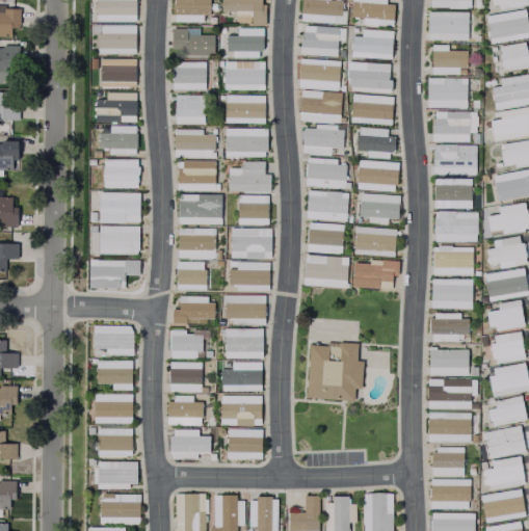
[(0,0),(20,0),(20,21),(10,21),(10,31),(0,31),(0,0)]
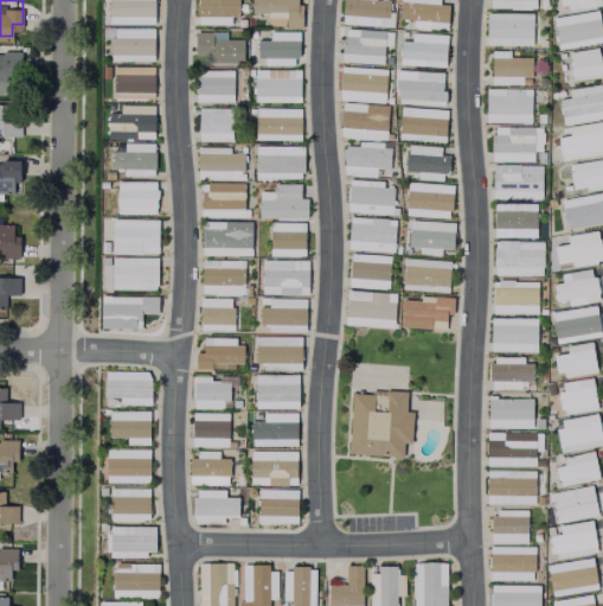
[(155,0),(155,24),(110,24),(110,0),(155,0)]
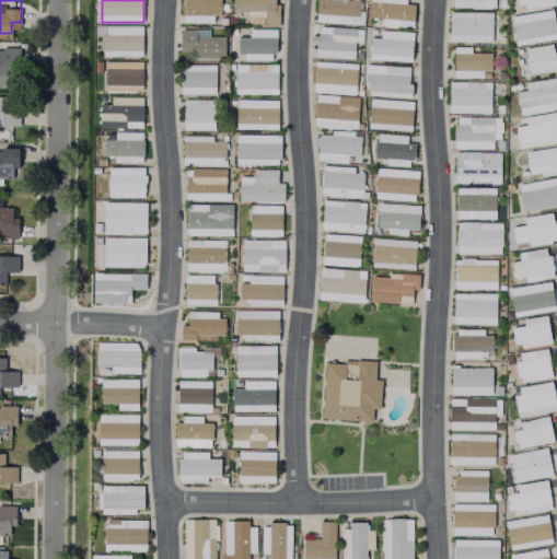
[(222,0),(222,15),(215,15),(215,23),(185,22),(185,0),(222,0)]
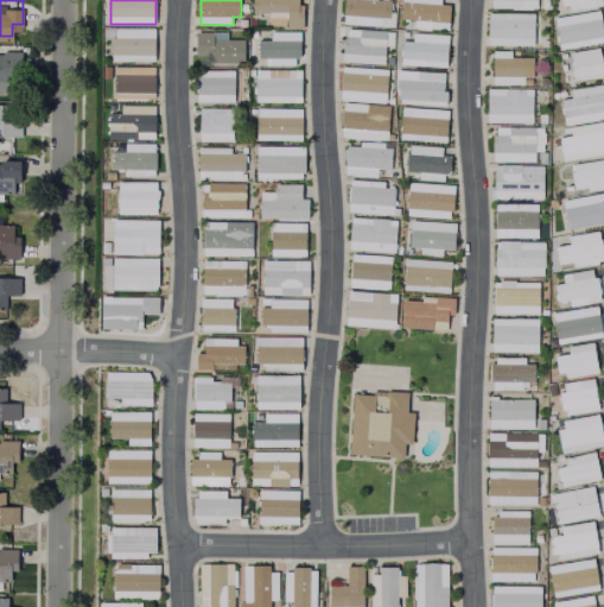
[(299,0),(299,6),(304,6),(304,30),(288,30),(288,16),(253,14),(253,0),(299,0)]
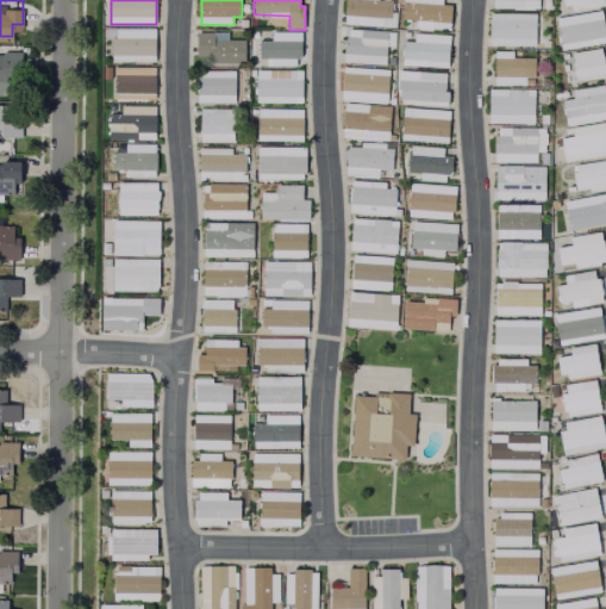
[(393,1),(392,19),(383,18),(383,26),(345,24),(347,0),(379,0),(393,1)]
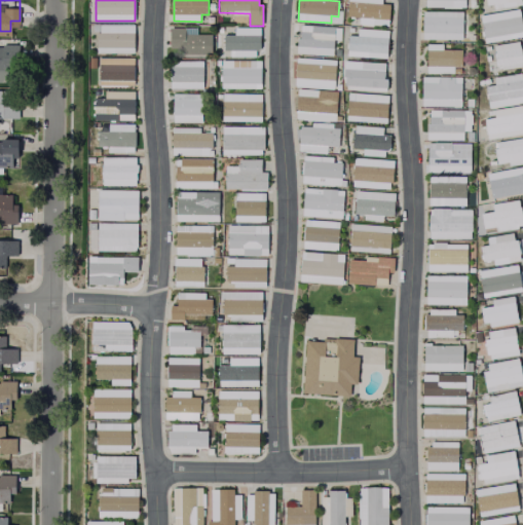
[(391,4),(389,27),(351,24),(351,17),(348,17),(348,0),(382,0),(382,3),(391,4)]
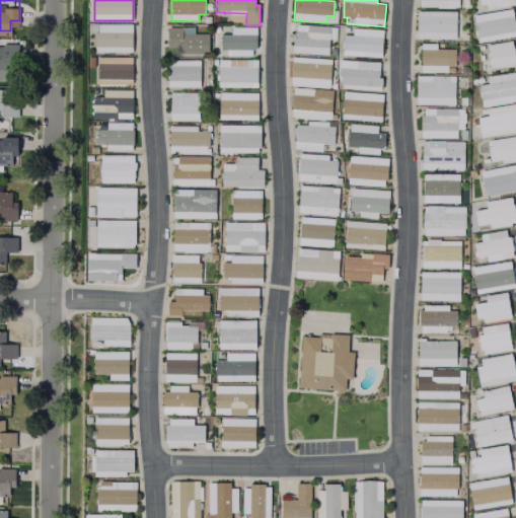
[(515,0),(515,4),(489,9),(488,5),(482,6),(480,0),(515,0)]
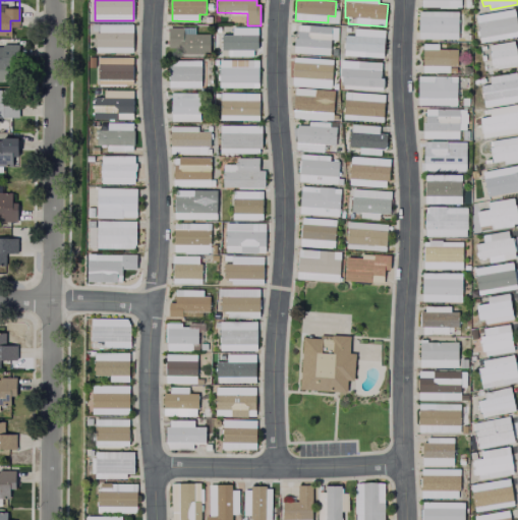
[(517,38),(480,44),(476,15),(515,9),(517,20),(517,38)]
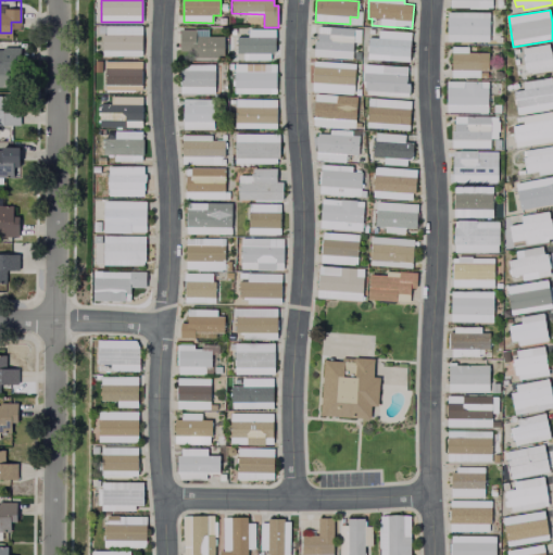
[(490,12),(490,42),(448,41),(449,12),(490,12)]
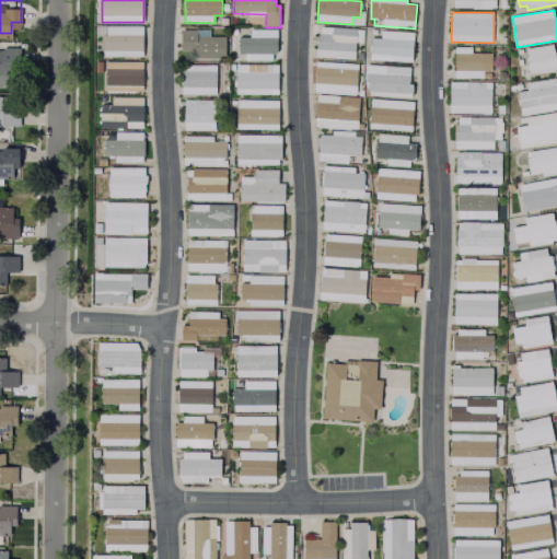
[(143,26),(143,57),(104,57),(104,36),(106,36),(106,26),(143,26)]
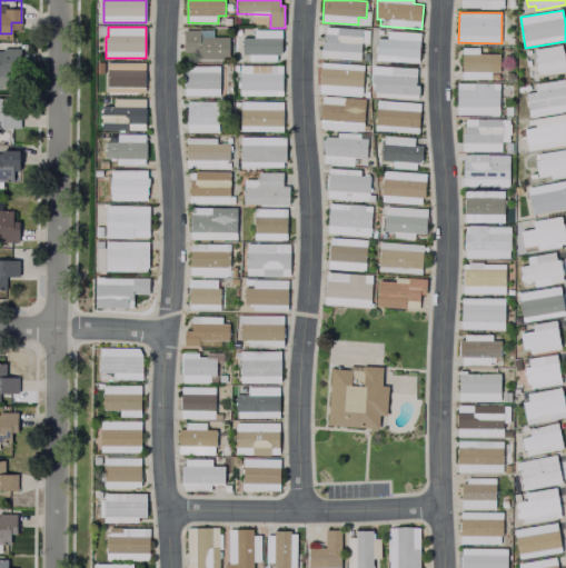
[(370,30),(369,47),(365,46),(365,60),(321,58),(323,42),(325,42),(326,28),(370,30)]
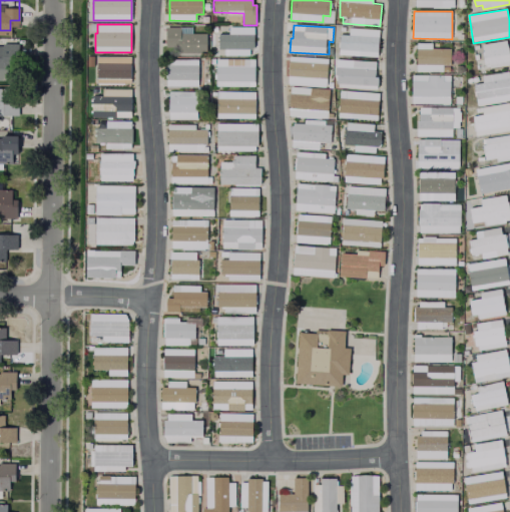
[(208,34),(207,54),(178,54),(178,47),(166,47),(166,27),(181,28),(181,33),(208,34)]
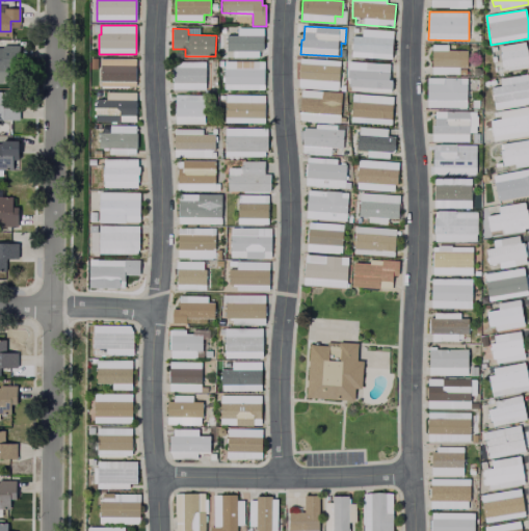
[(264,28),(264,51),(259,51),(259,57),(233,57),(233,51),(228,51),(228,36),(239,36),(239,28),(264,28)]
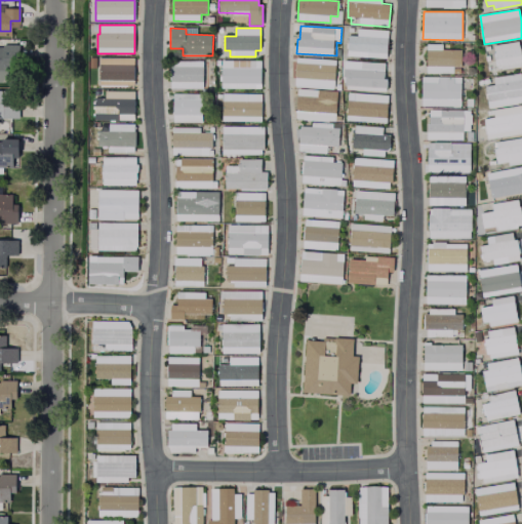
[(389,30),(388,57),(348,55),(349,36),(358,37),(358,29),(389,30)]
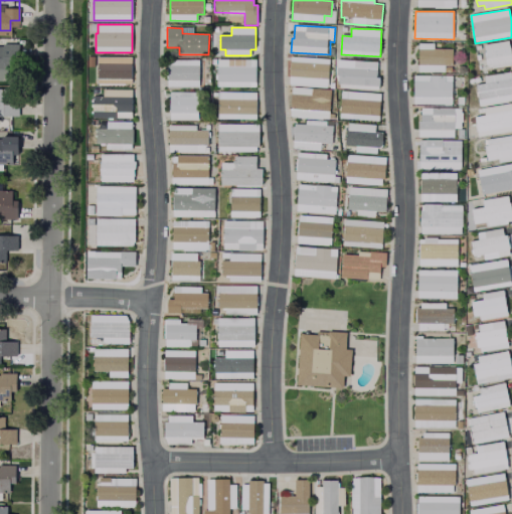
[(17,39),(17,63),(0,63),(0,41),(3,41),(3,39),(17,39)]
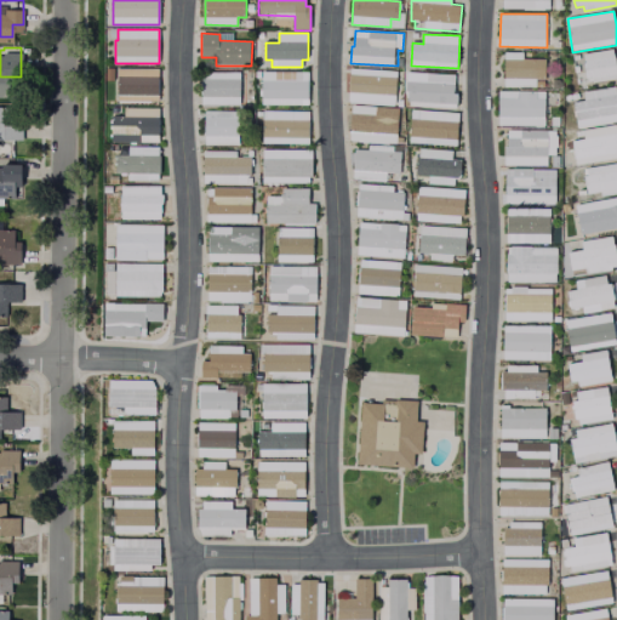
[(613,49),(616,63),(616,79),(594,84),(593,78),(588,79),(584,53),(613,49)]
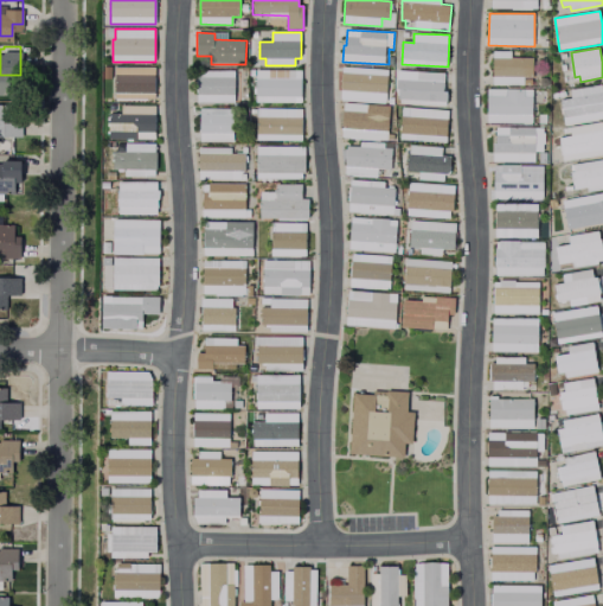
[(533,58),(533,77),(525,77),(525,85),(494,85),(494,51),(512,51),(512,58),(533,58)]
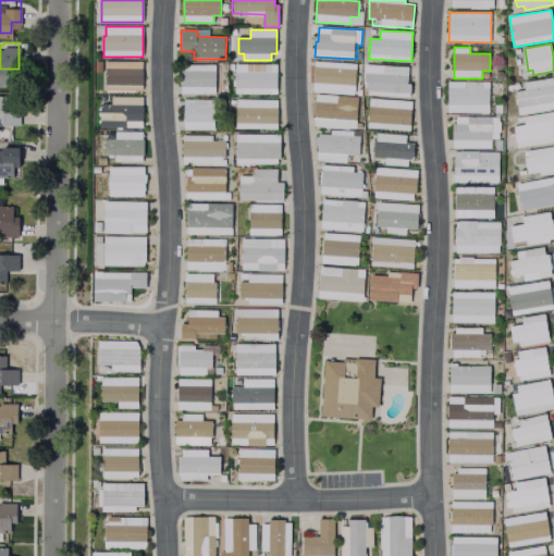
[(357,63),(355,94),(312,91),(315,61),(357,63)]
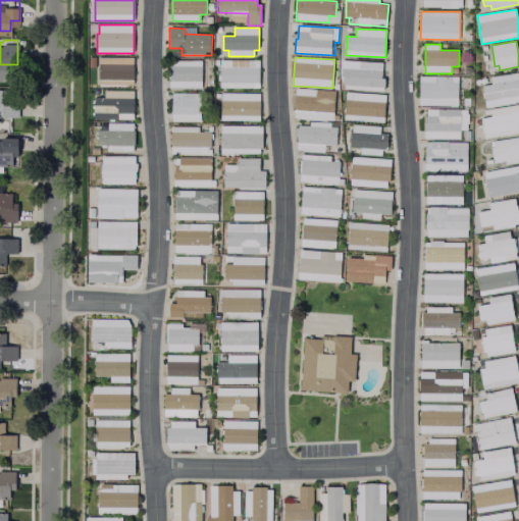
[(134,58),(134,85),(98,85),(98,58),(134,58)]
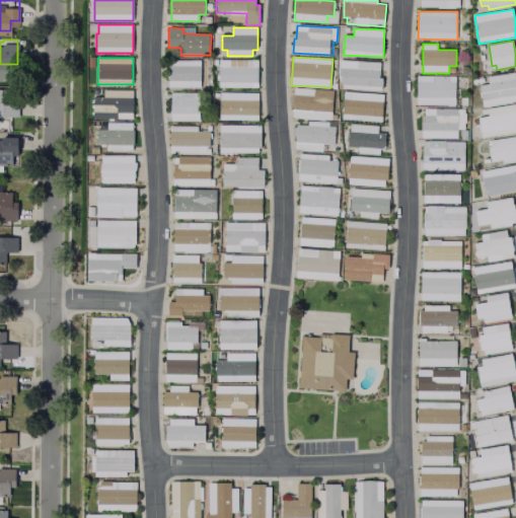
[(201,61),(201,88),(168,87),(169,60),(201,61)]
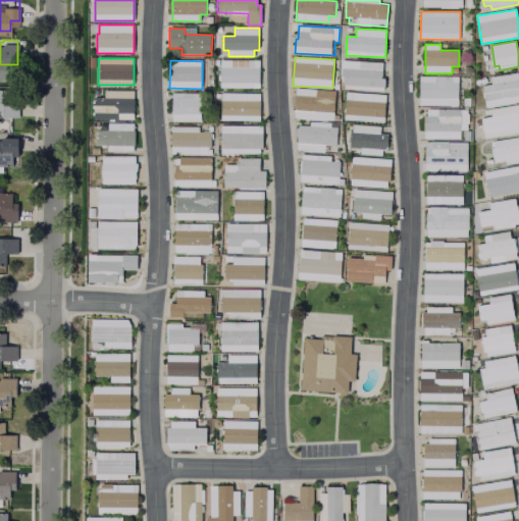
[(260,60),(260,88),(220,88),(220,60),(260,60)]
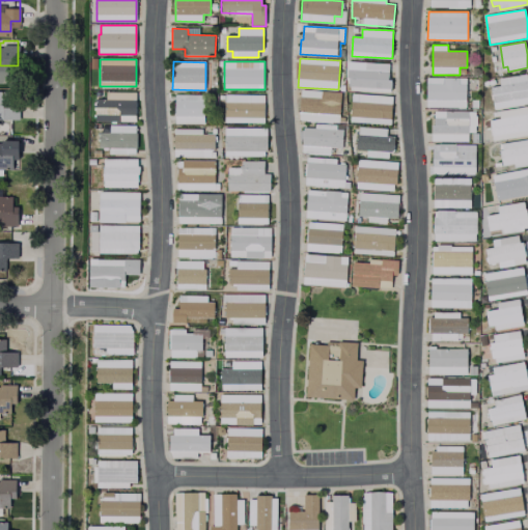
[(393,80),(393,92),(351,91),(351,87),(349,87),(349,62),(391,64),(390,80),(393,80)]
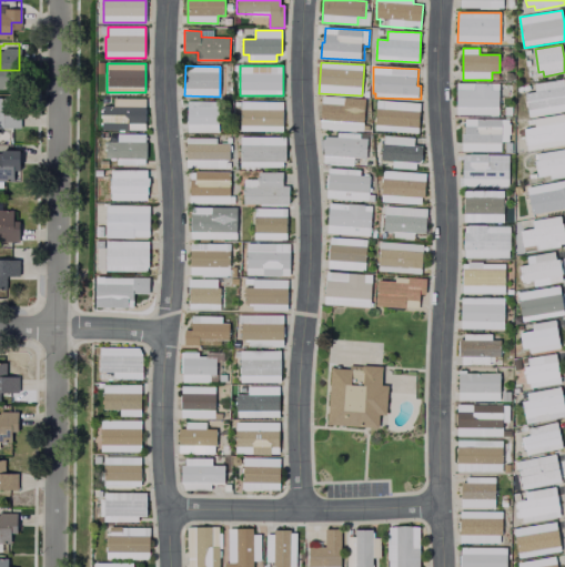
[(564,112),(530,119),(525,94),(536,92),(535,84),(564,79),(564,112)]
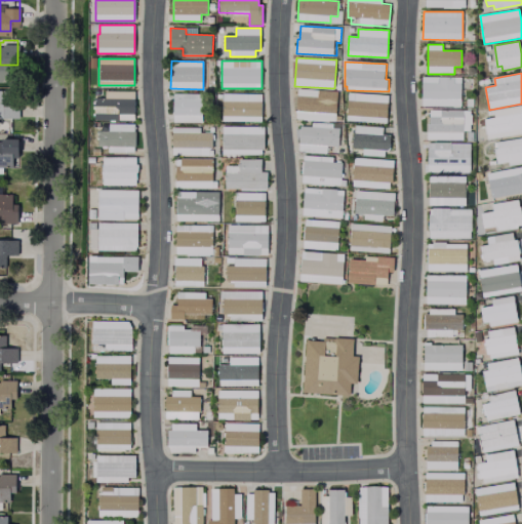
[(460,77),(460,107),(422,107),(423,77),(460,77)]
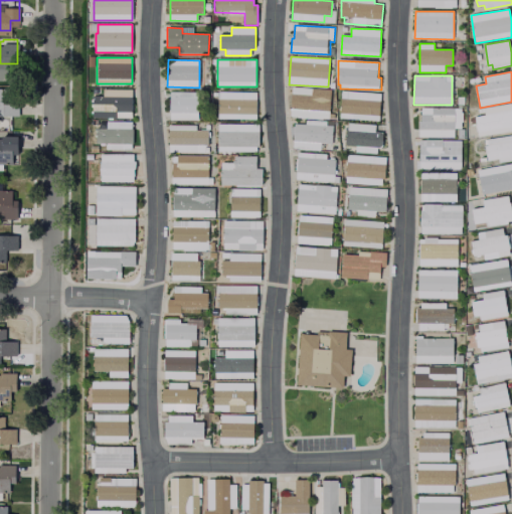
[(18,95),(17,110),(0,110),(0,77),(7,77),(7,95),(18,95)]
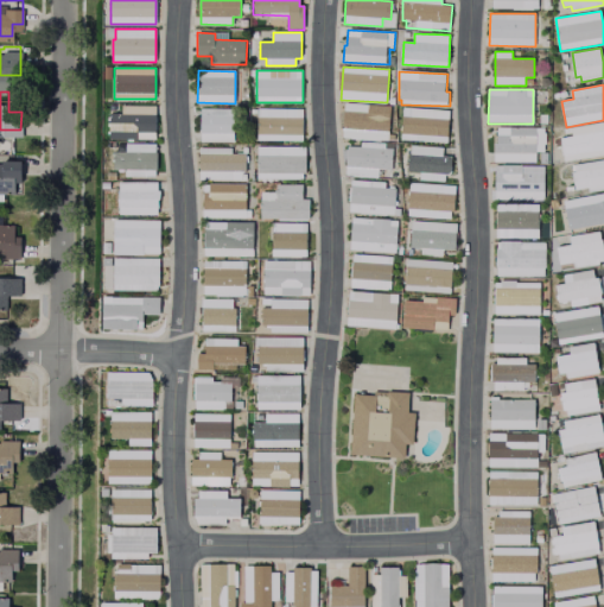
[(392,106),(388,140),(342,138),(344,102),(392,106)]
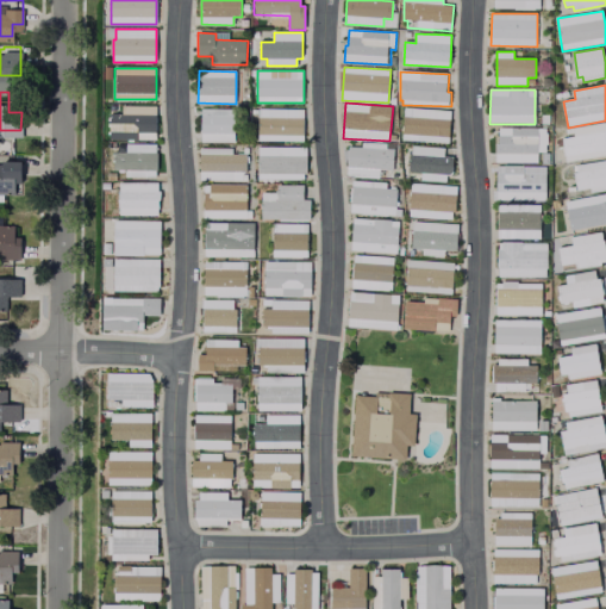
[(156,106),(156,140),(137,140),(137,134),(108,134),(108,116),(123,116),(123,106),(156,106)]
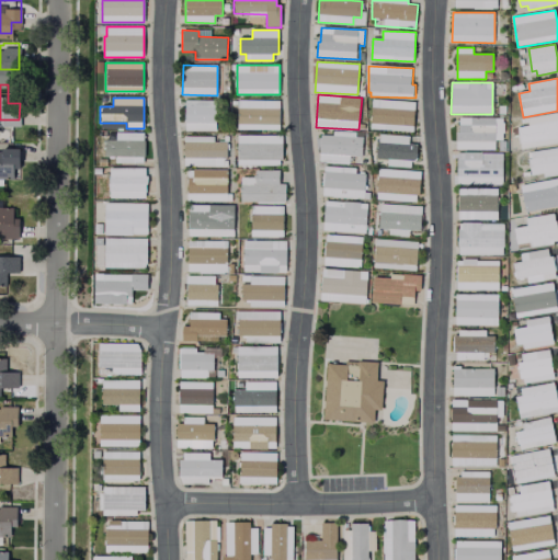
[(416,102),(413,132),(371,128),(373,99),(416,102)]
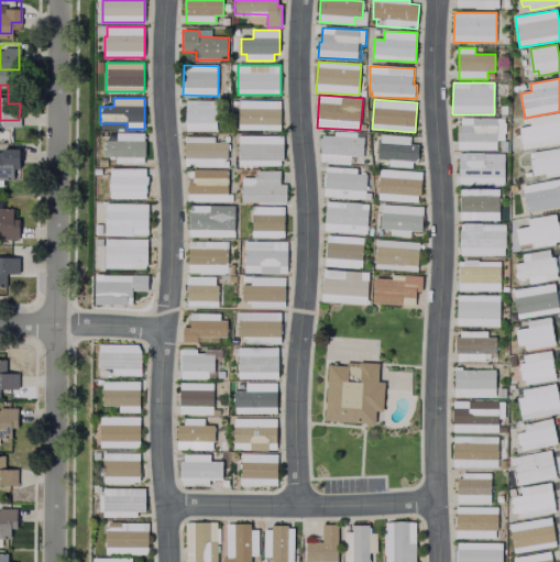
[(218,101),(218,131),(186,131),(186,100),(218,101)]
